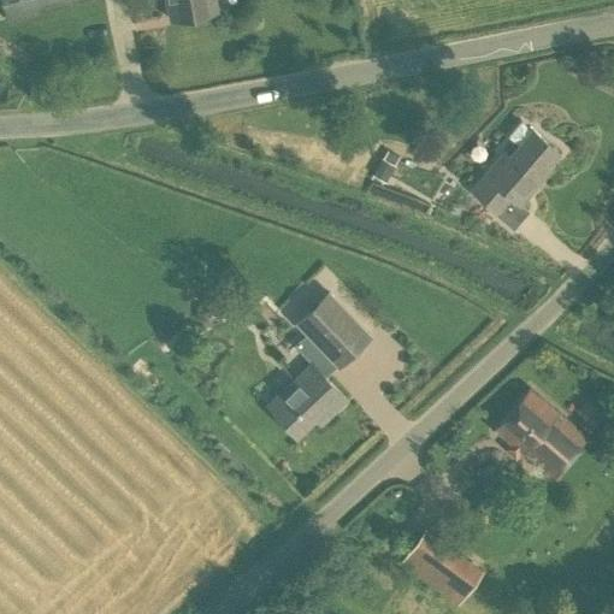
[(219,15),(216,0),(166,0),(172,23),(219,15)]
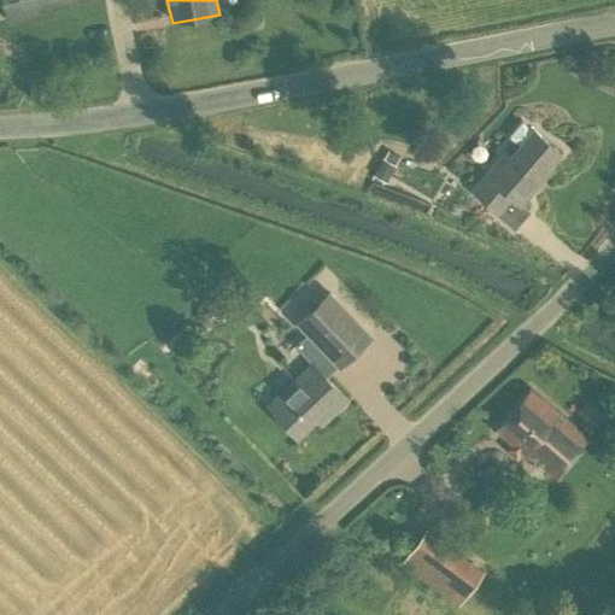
[(533,134),(522,124),(510,139),(521,148),(510,160),(505,156),(473,192),(501,216),(514,200),(521,206),(546,179),(542,175),(560,154),(534,133),(533,134)]
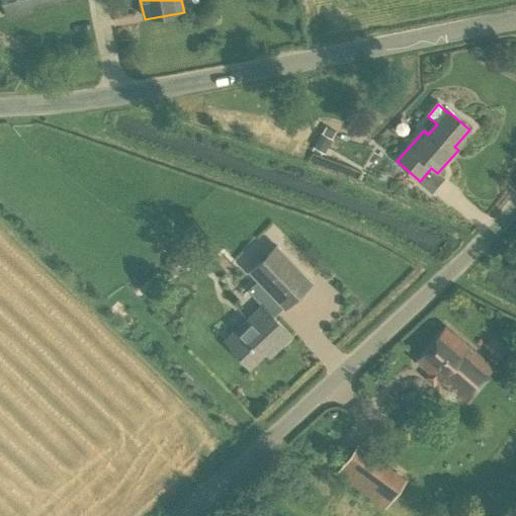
[(276,353),(293,337),(273,316),(283,307),(285,310),(312,284),(277,250),(251,274),(260,283),(250,292),(264,308),(227,342),(250,367),(272,348),(276,353)]
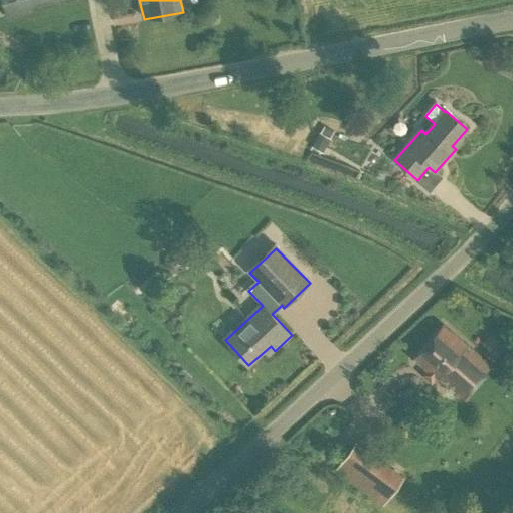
[(463,401),(492,368),(444,326),(414,360),(436,381),(439,380),(463,401)]
